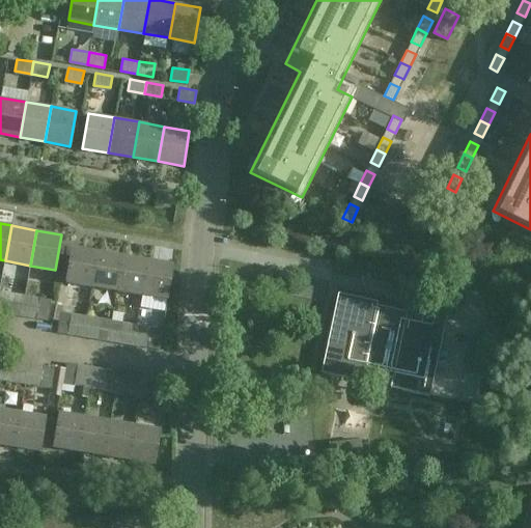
[(65,281),(91,285),(98,250),(72,246),(65,281)]
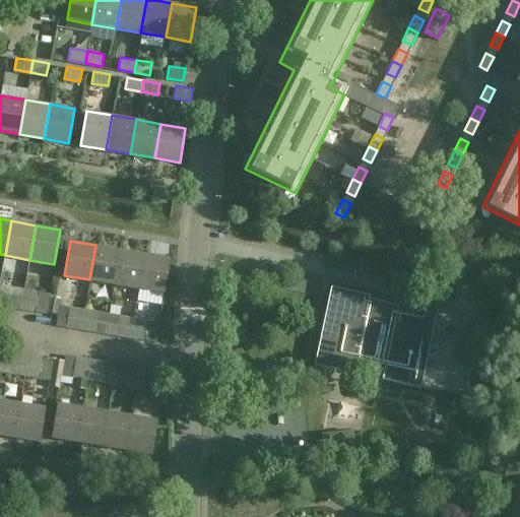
[(89,279),(114,283),(120,249),(95,245),(89,279)]
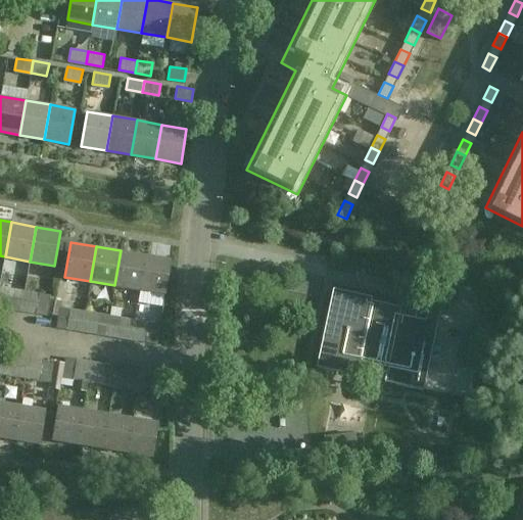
[(114,285),(139,290),(145,254),(121,250),(114,285)]
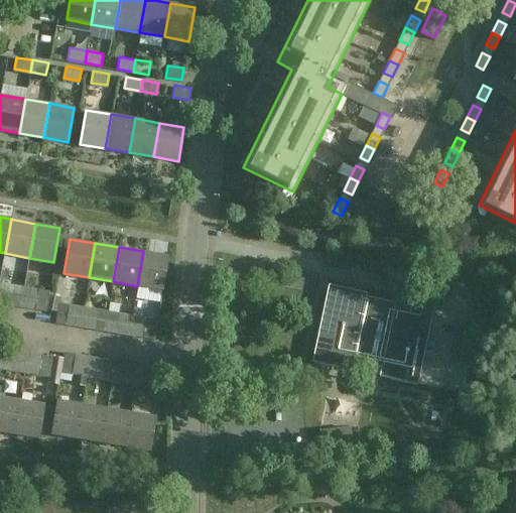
[(162,290),(167,256),(143,251),(137,286),(162,290)]
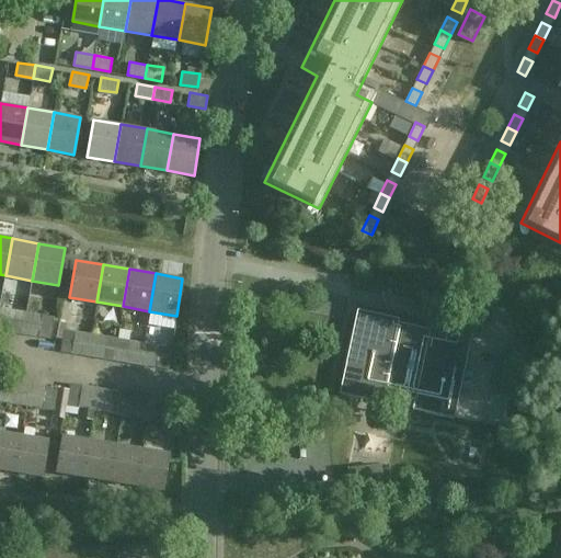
[(380,400),(380,397),(413,403),(412,409),(454,418),(471,332),(431,325),(430,328),(398,321),(399,317),(357,308),(340,393),(380,400)]
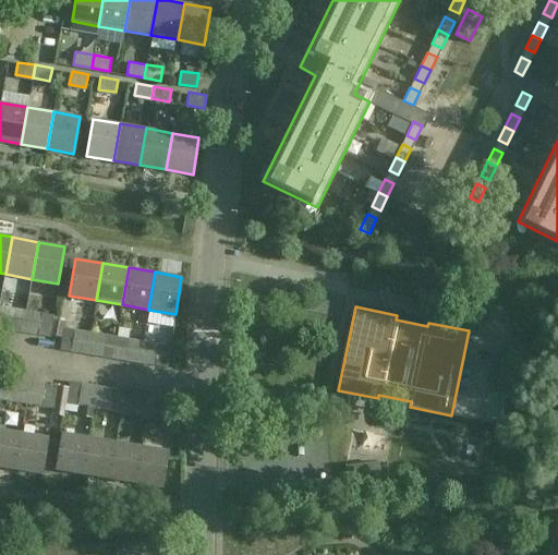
[(37,334),(49,336),(49,335),(52,318),(53,313),(40,311),(37,334)]
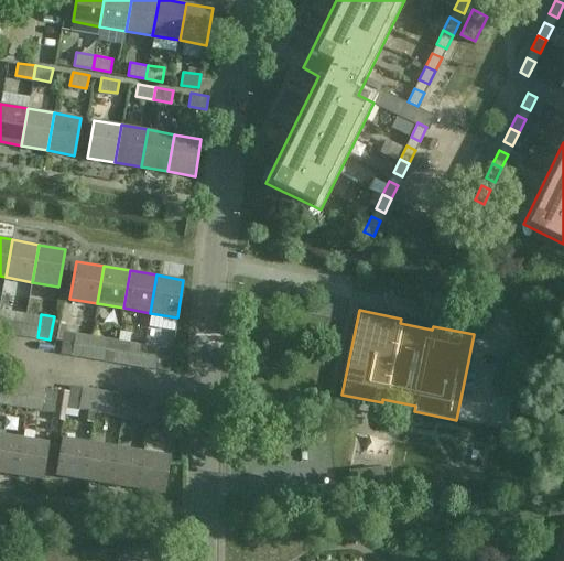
[(50,338),(51,338),(63,341),(64,330),(65,324),(53,322),(50,338)]
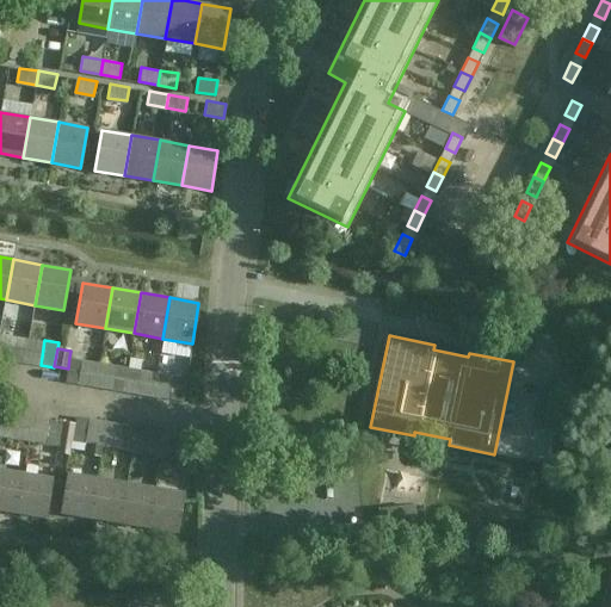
[(69,357),(68,369),(66,382),(78,383),(82,359),(69,357)]
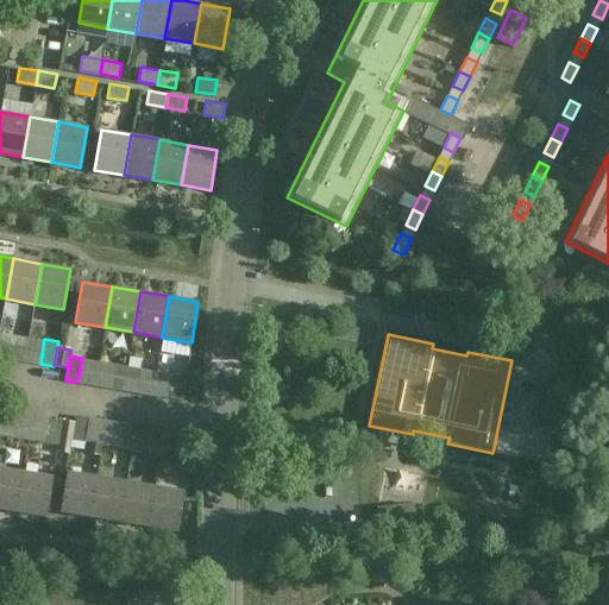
[(115,364),(111,388),(124,390),(127,365),(115,364)]
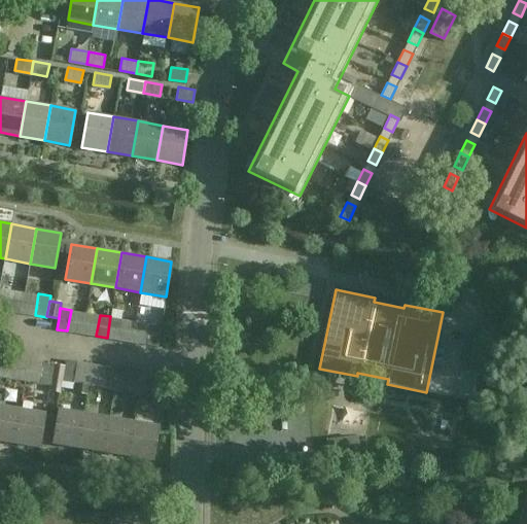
[(120,318),(110,316),(107,338),(117,340),(120,318)]
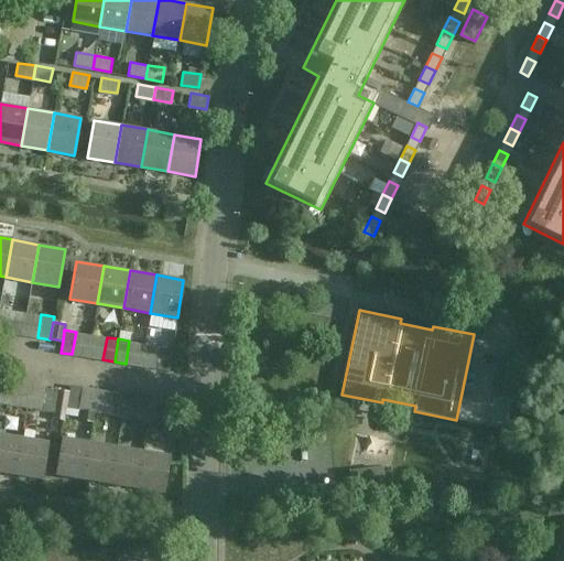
[(161,346),(156,369),(169,370),(173,348),(161,346)]
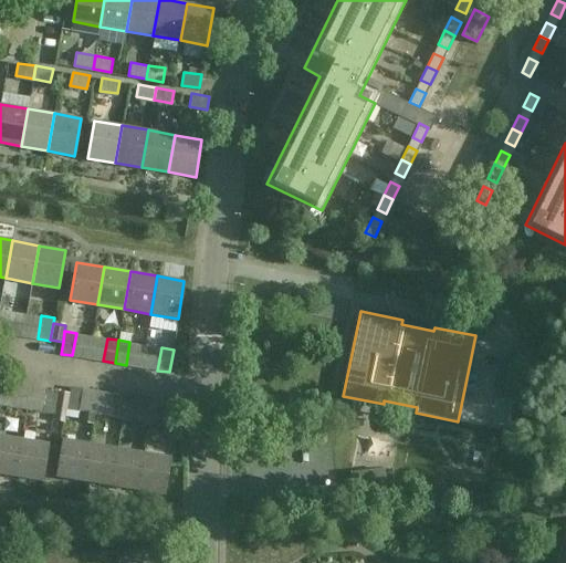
[(11,405),(16,383),(4,382),(0,403),(11,405)]
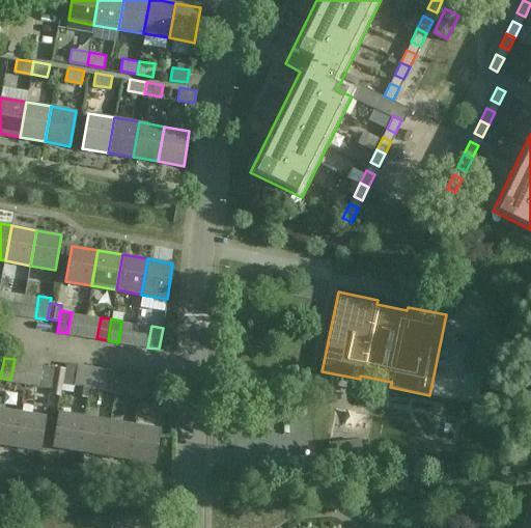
[(66,362),(65,367),(61,389),(74,391),(75,385),(78,364),(66,362)]
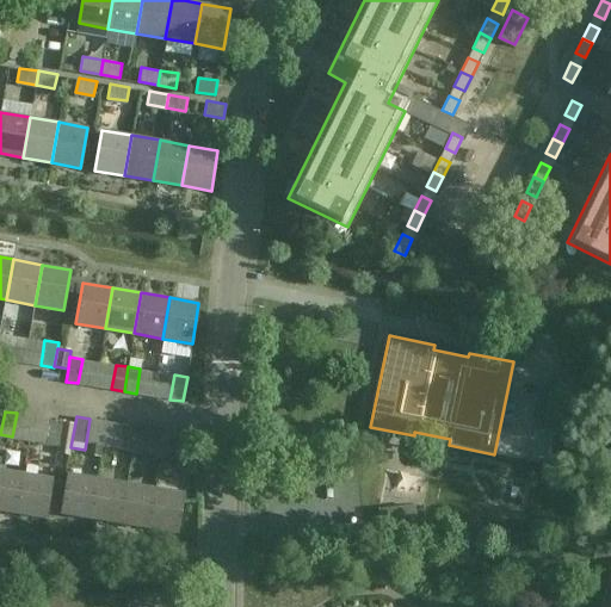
[(69,453),(71,447),(75,422),(62,420),(62,421),(50,419),(47,443),(60,445),(59,451),(69,453)]
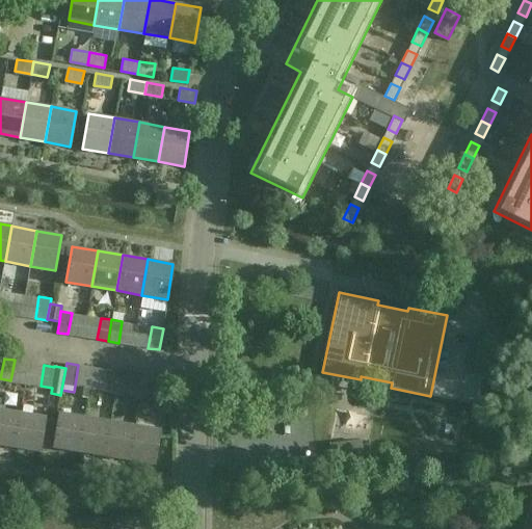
[(104,391),(114,393),(118,371),(107,370),(104,391)]
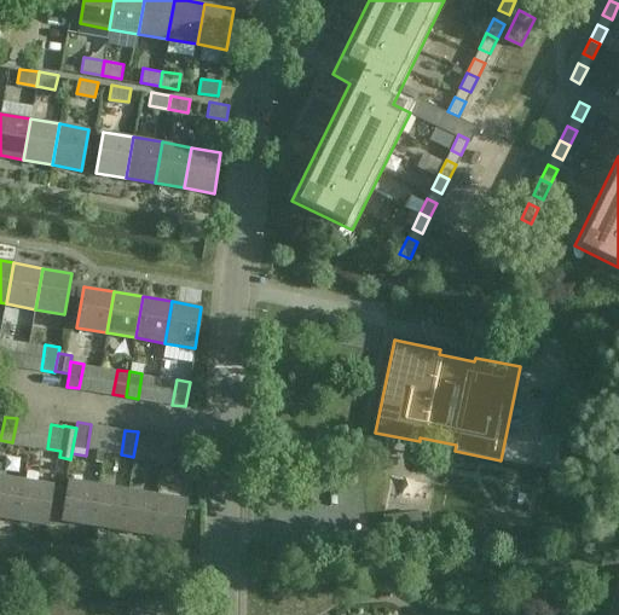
[(150,434),(138,431),(133,457),(145,459),(150,434)]
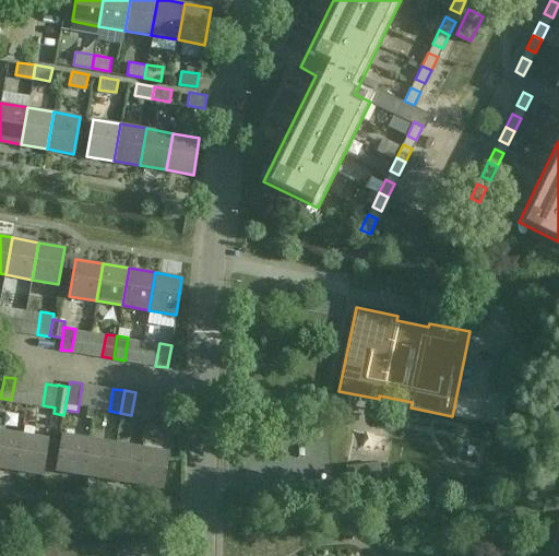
[(178,400),(167,398),(162,428),(171,430),(173,428),(178,429),(181,410),(177,409),(178,400)]
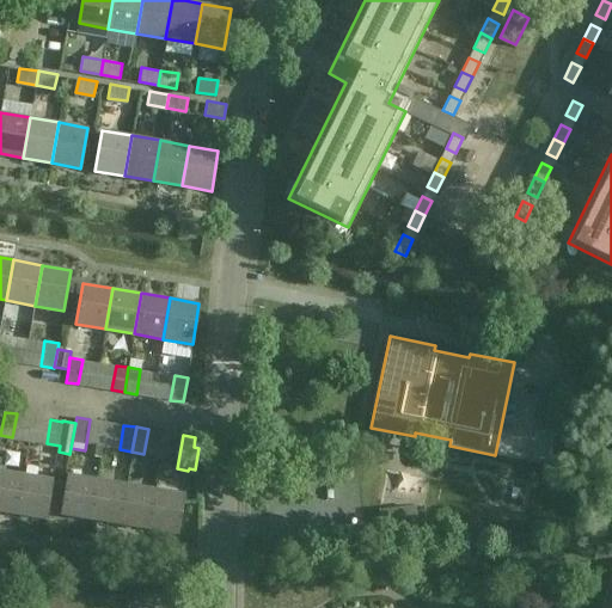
[(0,511),(17,515),(24,474),(0,470),(0,511)]
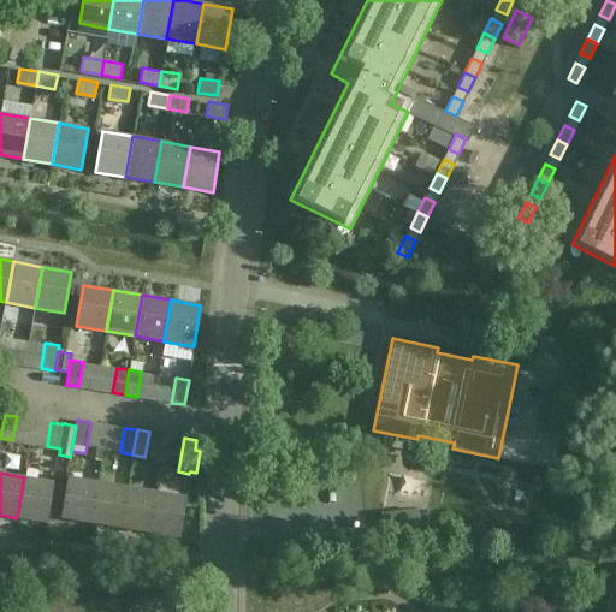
[(46,523),(53,482),(24,477),(17,518),(46,523)]
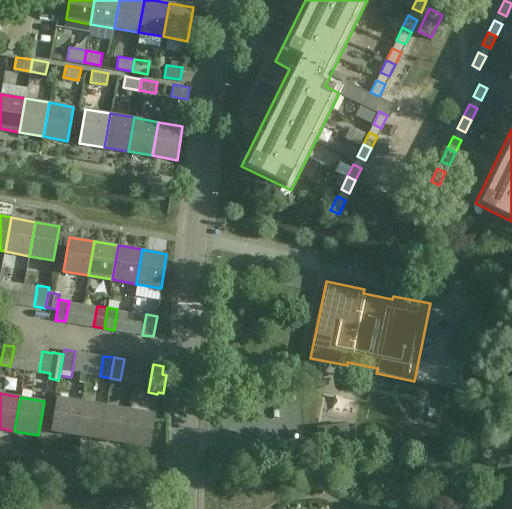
[(51,430),(76,435),(81,401),(57,397),(51,430)]
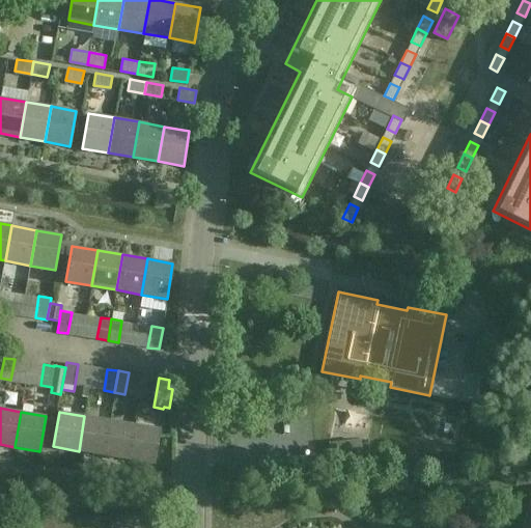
[(79,451),(104,455),(110,420),(84,416),(79,451)]
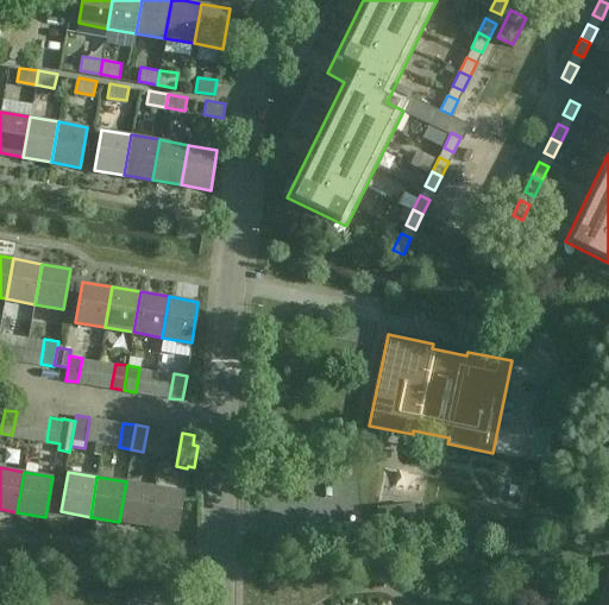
[(119,522),(148,527),(155,486),(126,481),(119,522)]
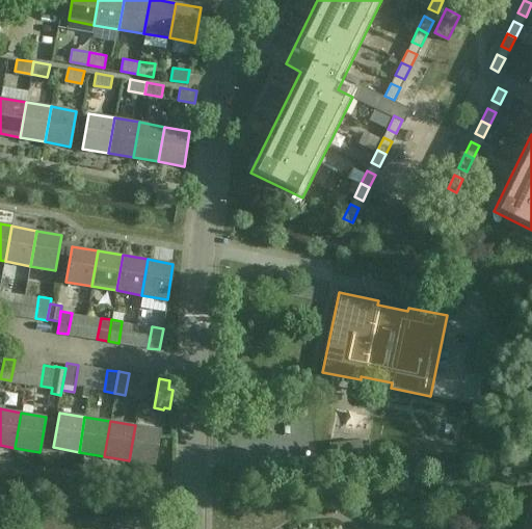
[(155,465),(160,429),(135,425),(129,460),(155,465)]
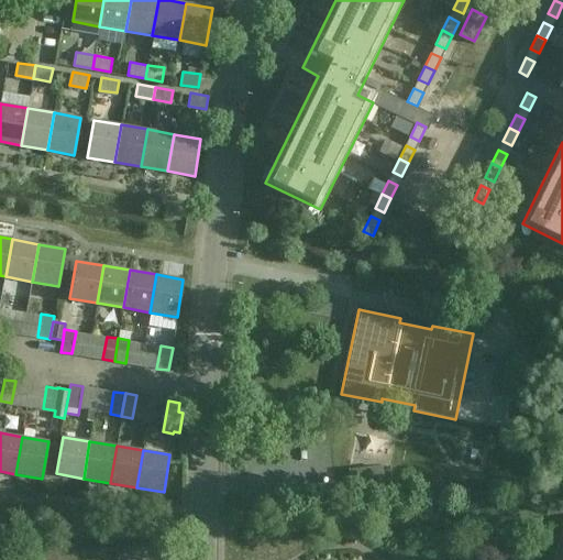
[(382,465),(349,469),(350,483),(351,490),(384,486),(382,465)]
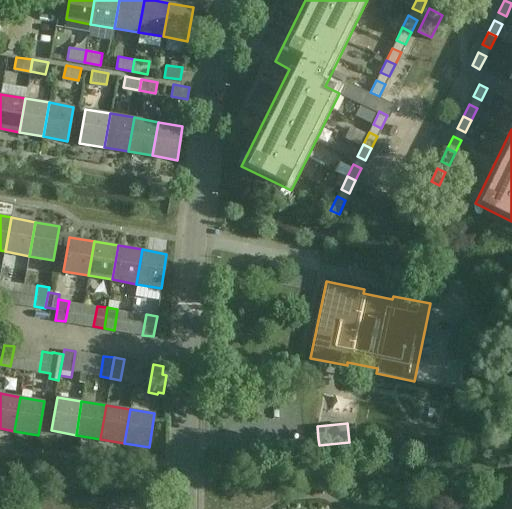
[(511,508),(511,484),(508,485),(502,508),(511,508)]
